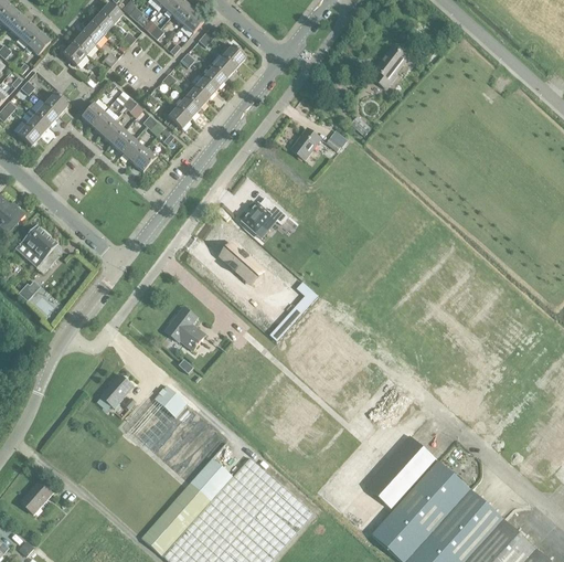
[(0,13),(9,4),(3,0),(0,0),(0,13)]
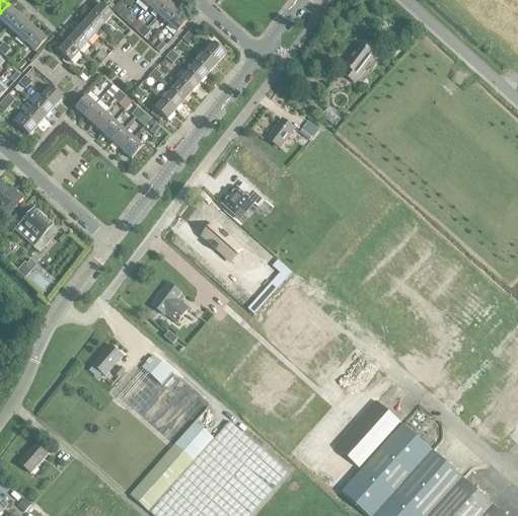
[(112,7),(118,12),(122,16),(128,9),(124,5),(126,3),(122,0),(118,0),(112,7)]
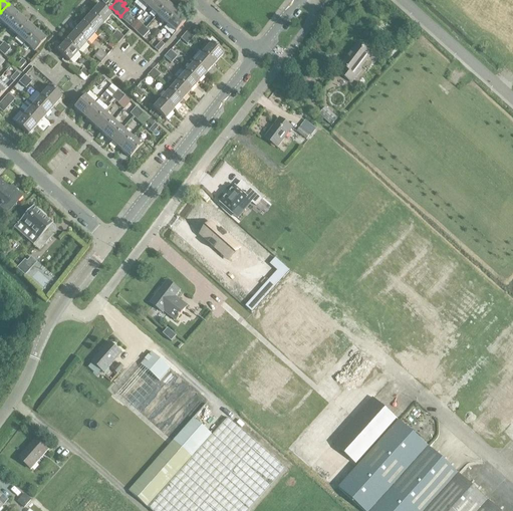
[(151,0),(146,6),(156,14),(166,2),(164,0),(151,0)]
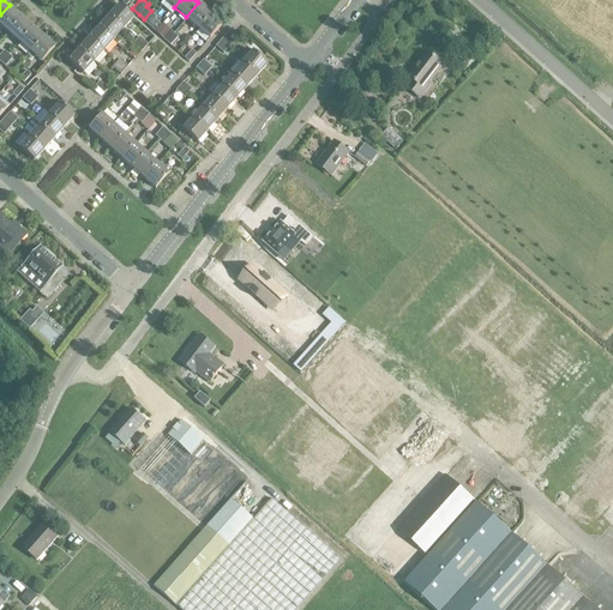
[(118,2),(108,13),(122,26),(132,16),(118,2)]
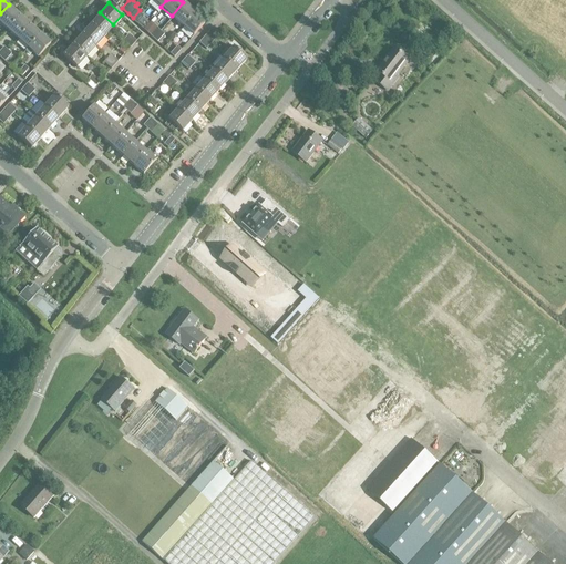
[(183,2),(172,16),(182,26),(194,11),(183,2)]
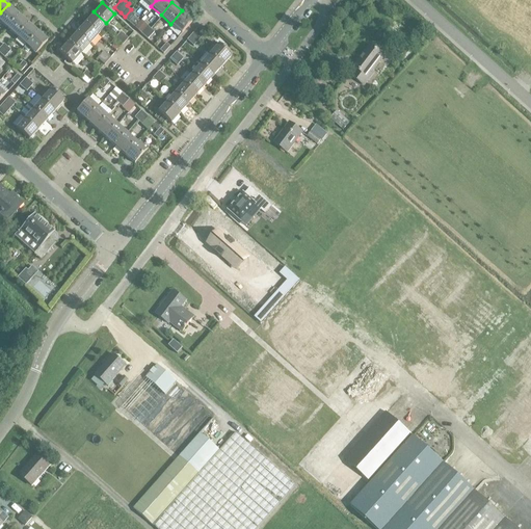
[(18,14),(8,4),(0,12),(0,20),(6,26),(18,14)]
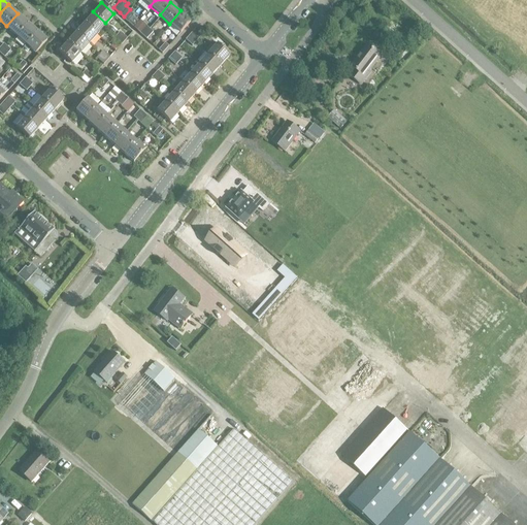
[(137,19),(132,13),(133,12),(130,9),(124,17),(127,20),(132,25),(137,19)]
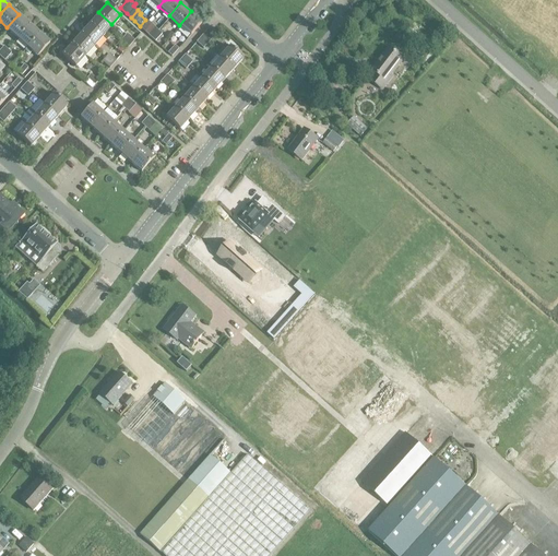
[(191,11),(179,25),(189,34),(201,21),(191,11)]
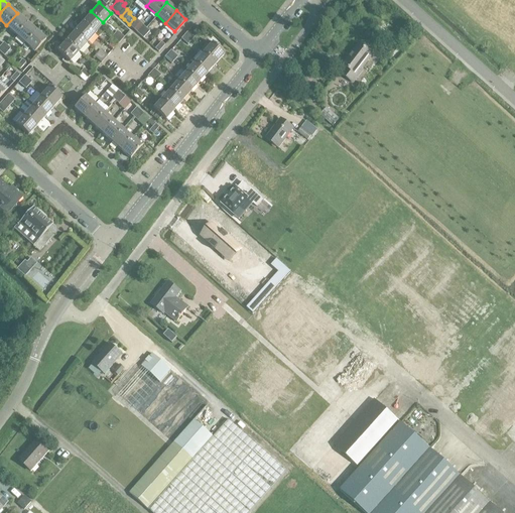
[(103,22),(91,11),(82,21),(95,32),(95,31),(98,34),(101,30),(98,28),(103,22)]
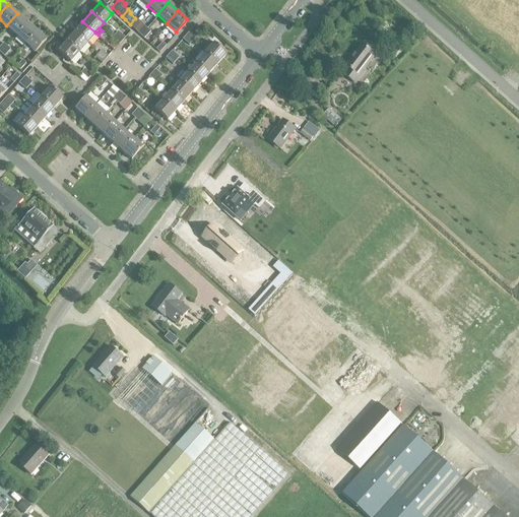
[(17,13),(6,25),(15,34),(26,21),(17,13)]
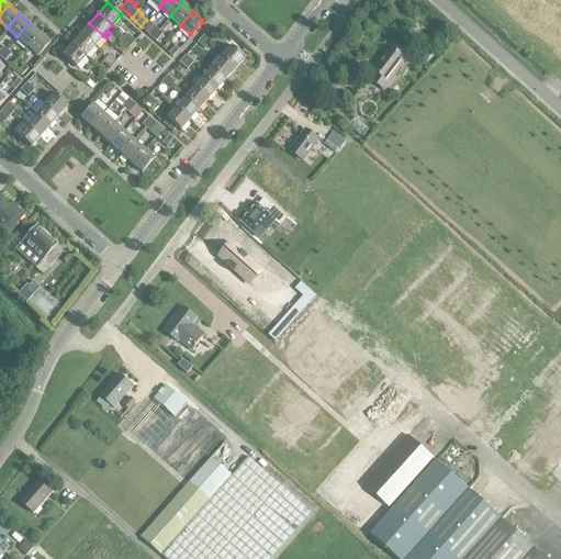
[(29,23),(17,36),(26,45),(38,32),(29,23)]
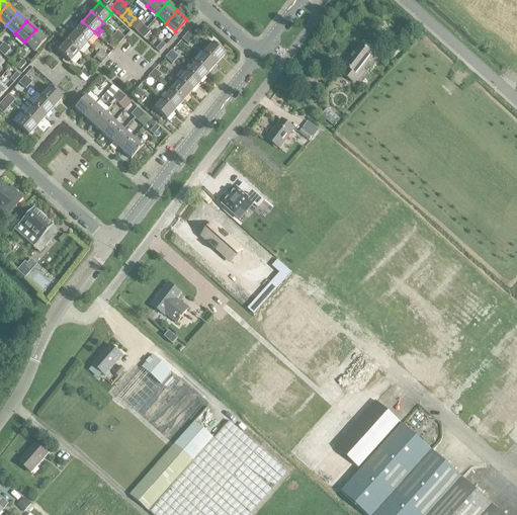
[(95,32),(82,21),(74,30),(86,41),(95,32)]
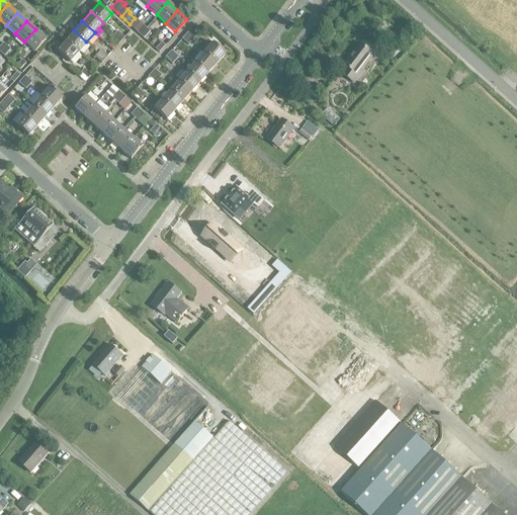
[(143,22),(136,29),(140,32),(146,25),(143,22)]
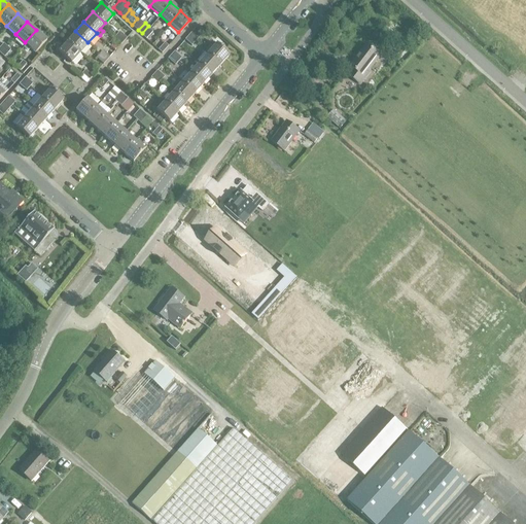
[(203,30),(196,24),(186,34),(193,40),(203,30)]
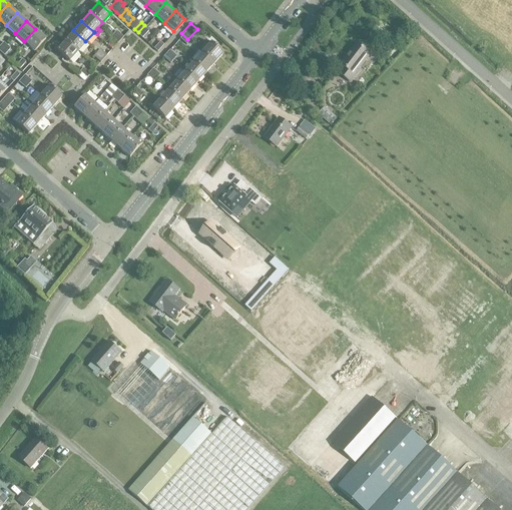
[(144,25),(138,32),(141,35),(148,28),(144,25)]
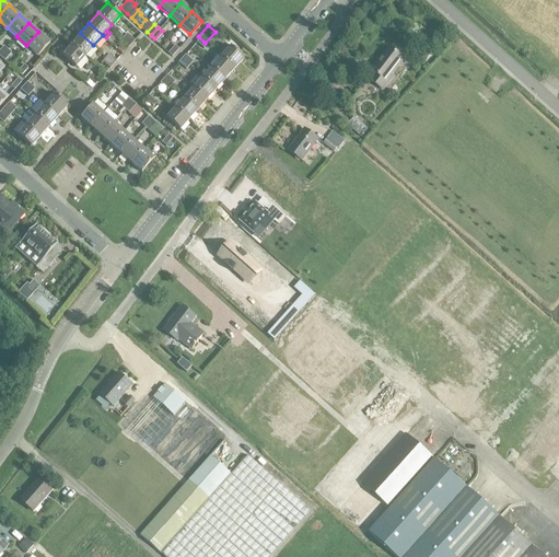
[(123,34),(130,42),(135,37),(126,31),(123,34)]
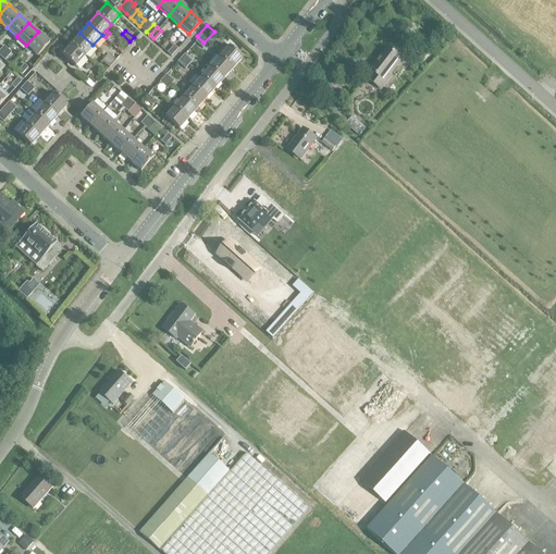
[(38,32),(26,45),(24,48),(28,51),(31,49),(37,54),(49,41),(38,32)]
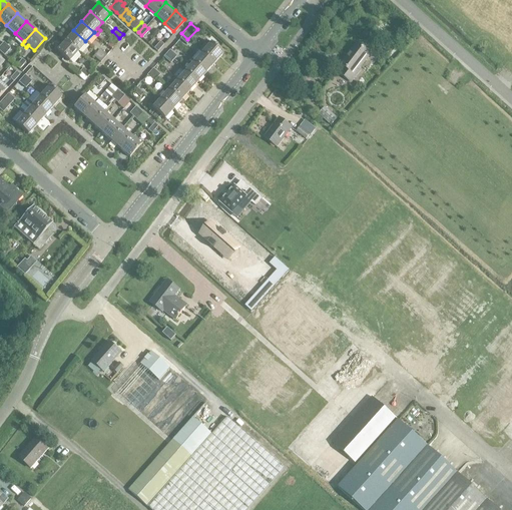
[(85,41),(73,30),(65,39),(77,50),(85,41)]
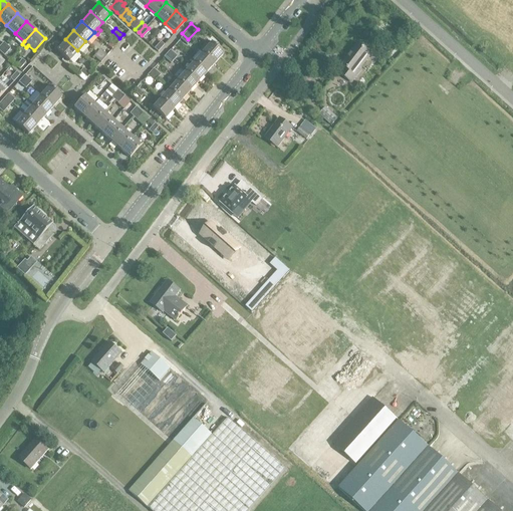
[(109,35),(116,41),(119,38),(112,31),(109,35)]
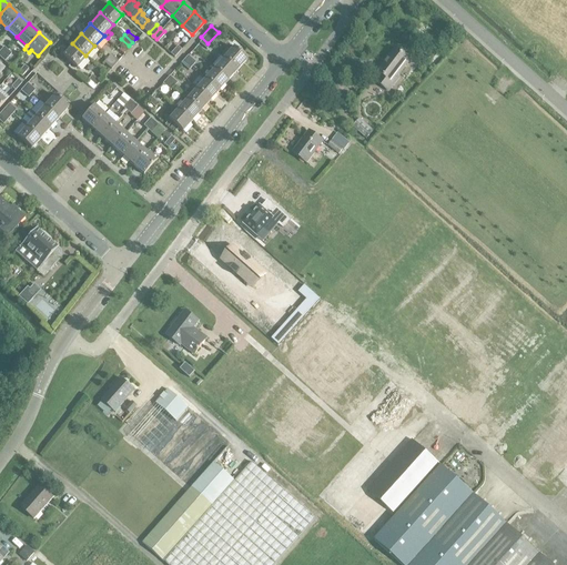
[(208,43),(201,37),(199,40),(205,47),(208,43)]
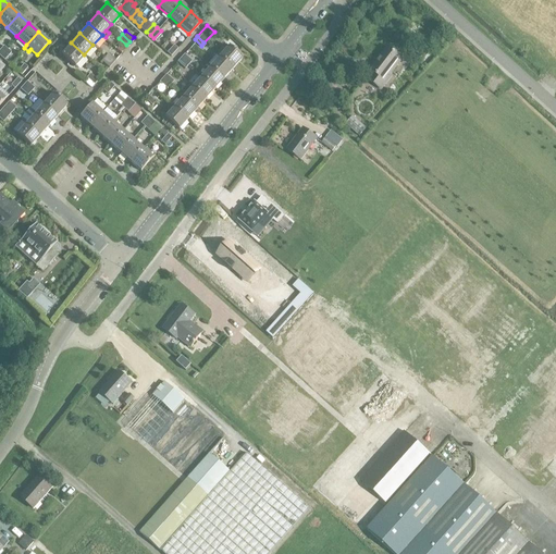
[(84,54),(71,42),(61,53),(75,65),(84,54)]
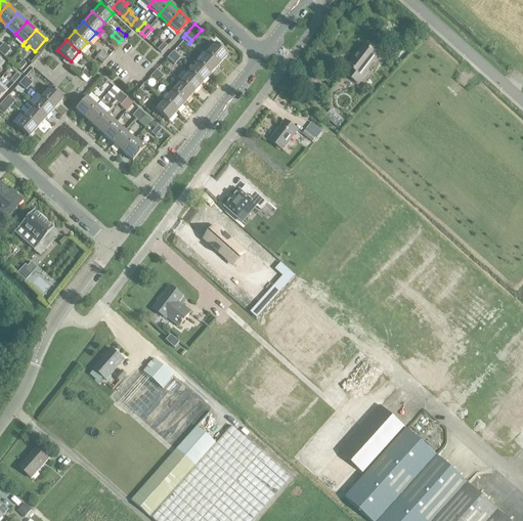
[(163,40),(157,47),(160,50),(167,43),(163,40)]
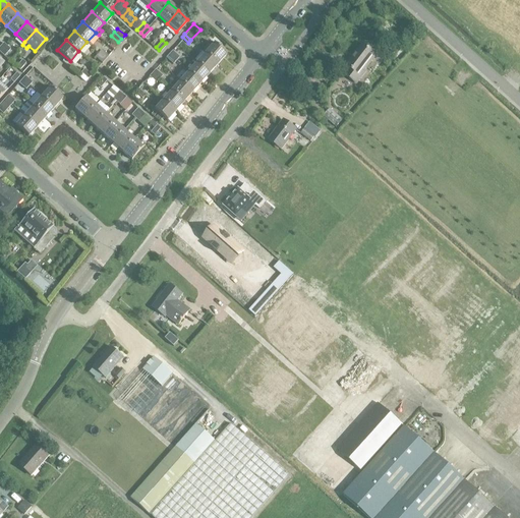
[(106,42),(101,47),(98,51),(105,57),(108,54),(113,48),(106,42)]
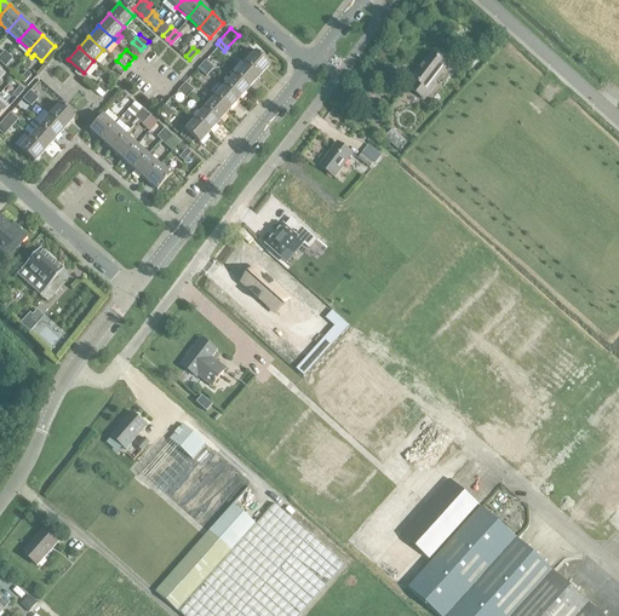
[(0,61),(4,64),(7,67),(15,58),(7,51),(0,61)]
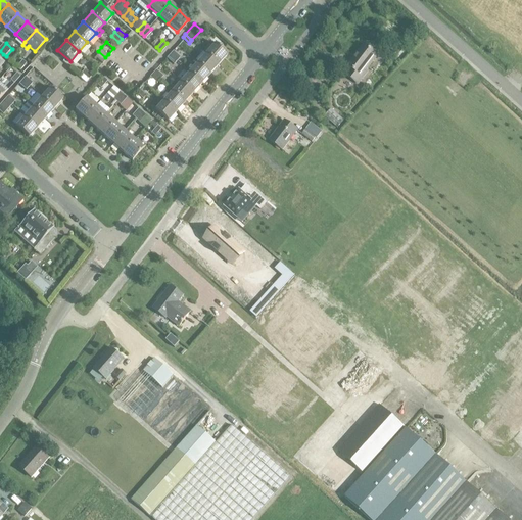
[(214,43),(205,52),(218,63),(226,53),(214,43)]
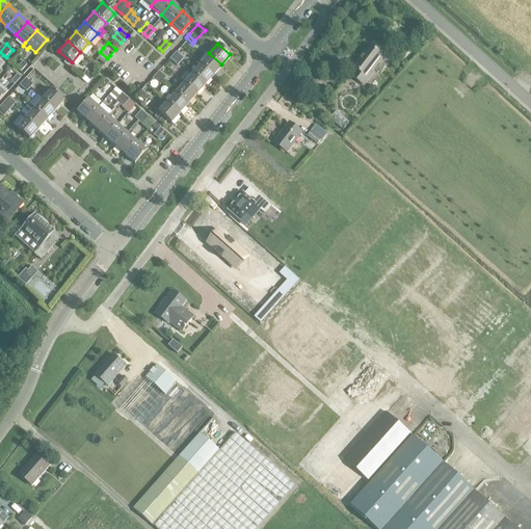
[(371,70),(383,53),(371,44),(365,52),(363,51),(352,64),(356,68),(351,74),(363,83),(373,70),(371,70)]
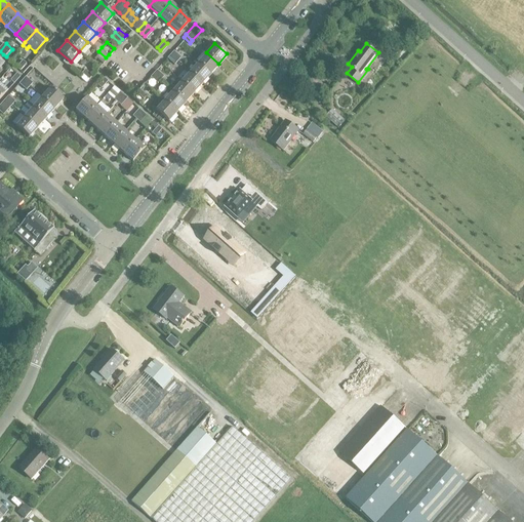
[(180,55),(172,48),(169,52),(176,58),(180,55)]
